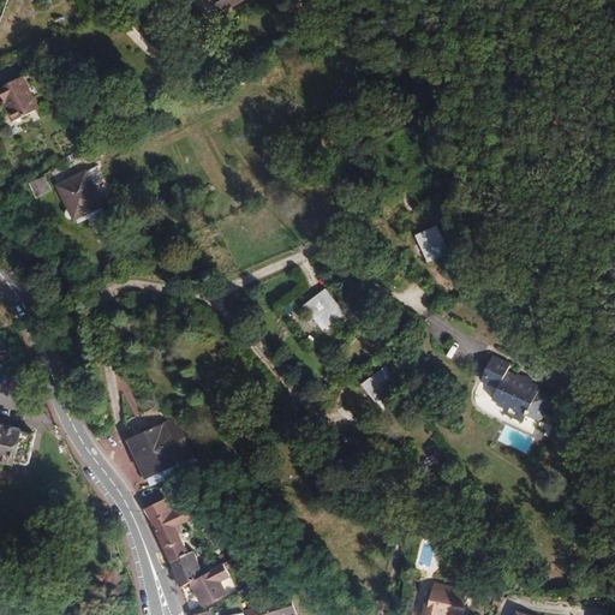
[(218,0),(224,10),(242,0),(218,0)]
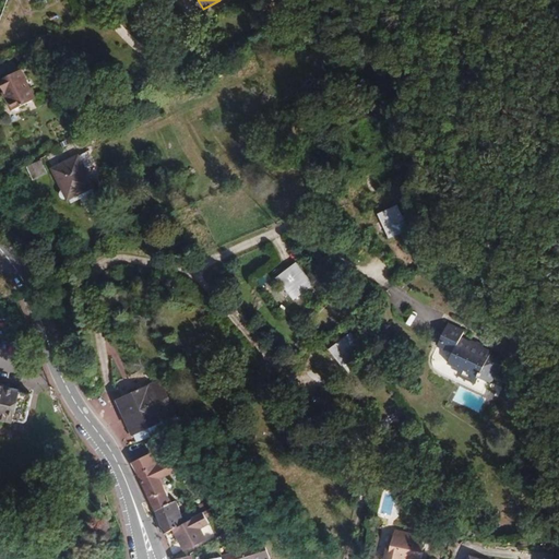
[(20,70),(0,80),(0,83),(4,92),(2,93),(11,111),(35,99),(20,70)]
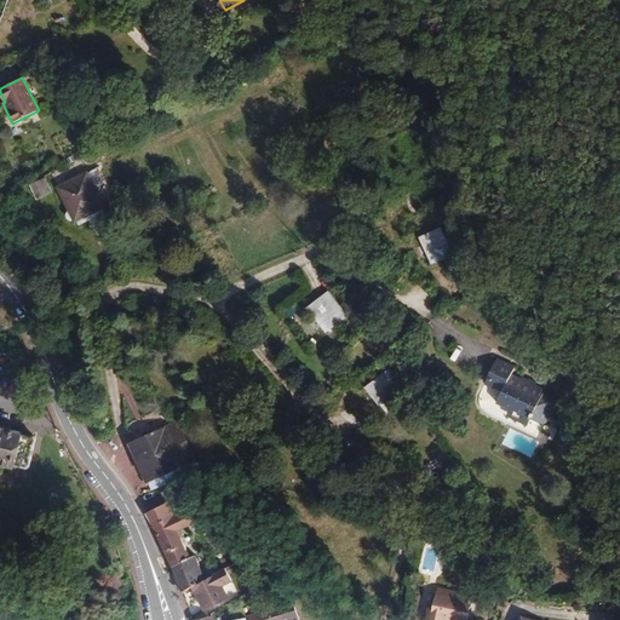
[(102,160),(97,149),(91,153),(84,156),(89,166),(102,160)]
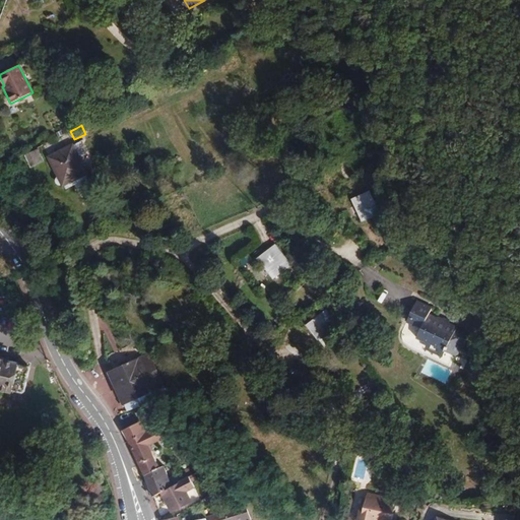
[(85,153),(79,142),(73,145),(78,156),(85,153)]
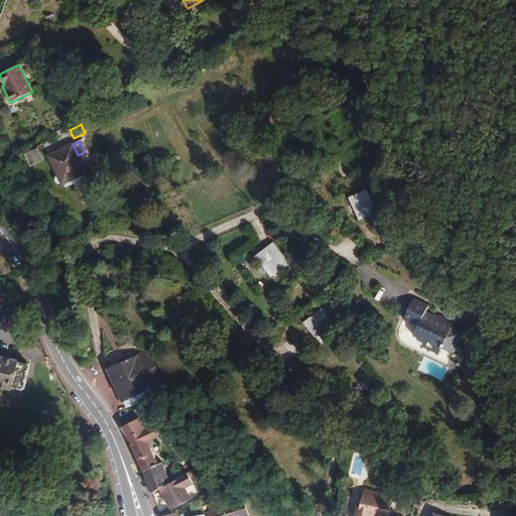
[(86,172),(78,155),(73,144),(47,156),(57,173),(56,175),(55,177),(55,178),(55,180),(56,181),(57,183),(59,184),(61,184),(63,184),(85,172),(86,172)]
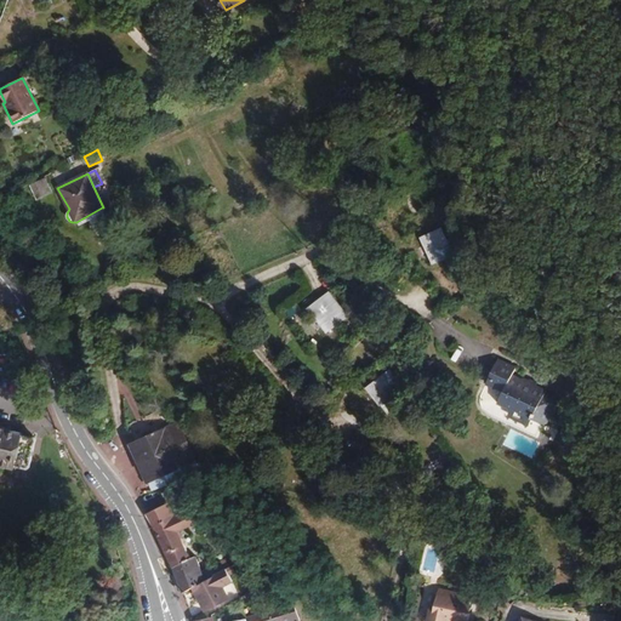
[(52,192),(44,177),(29,184),(38,199),(52,192)]
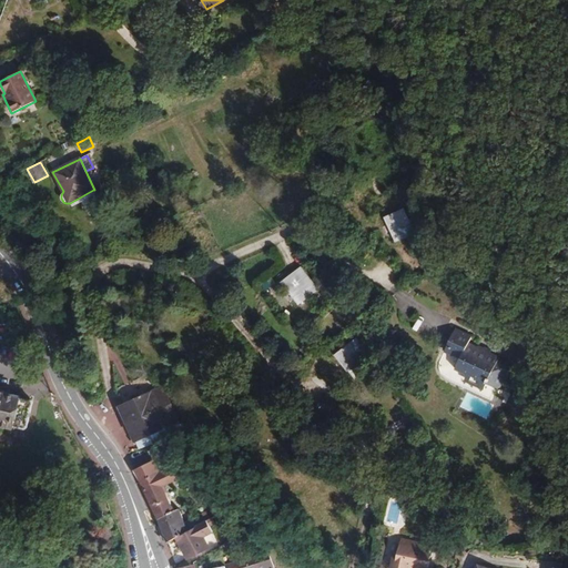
[(72,206),(95,194),(93,190),(70,203),(72,206)]
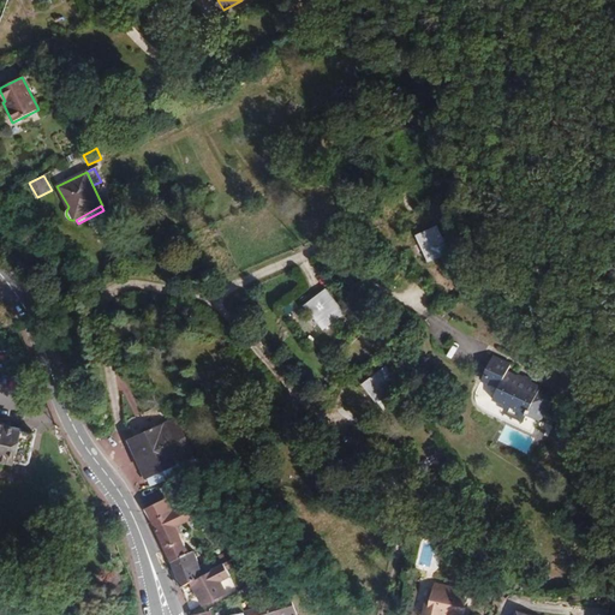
[(436,226),(417,236),(429,263),(448,254),(436,226)]
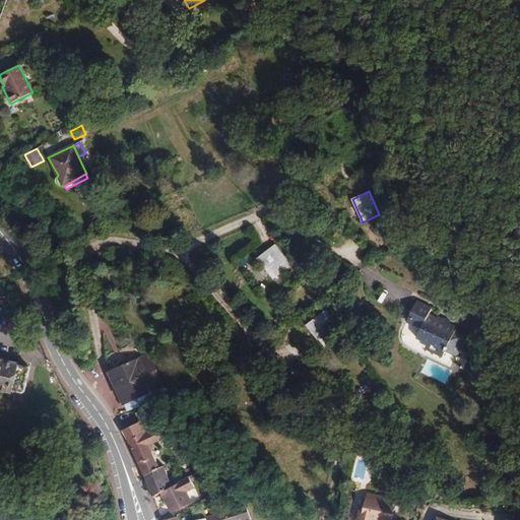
[(275,245),(258,258),(274,279),(291,266),(275,245)]
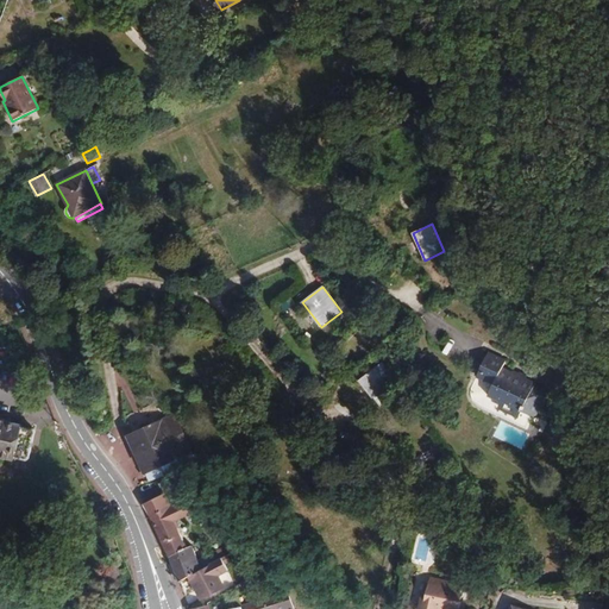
[(378,340),(385,345),(391,337),(384,332),(378,340)]
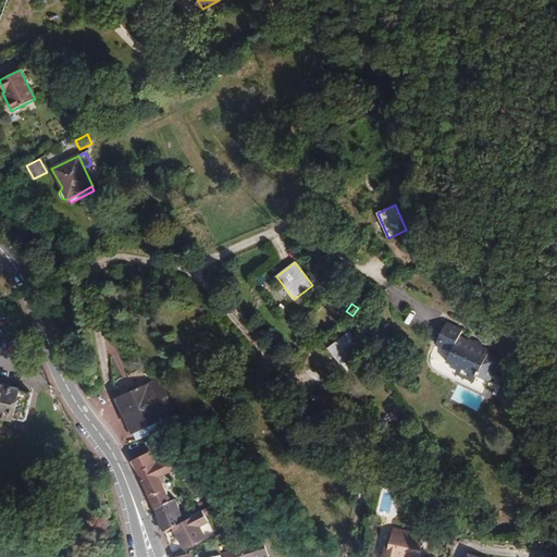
[(446,322),(435,344),(450,351),(446,361),(458,368),(456,373),(474,382),(478,374),(490,381),(502,358),(459,336),(462,331),(446,322)]
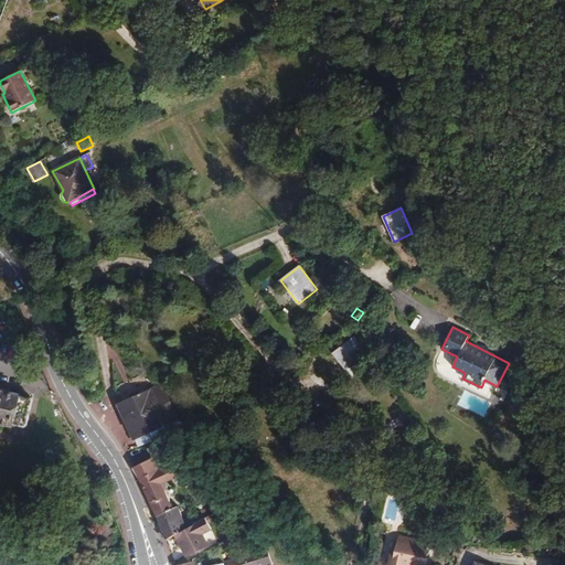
[(354,337),(332,352),(350,374),(361,366),(356,361),(361,359),(355,350),(361,345),(354,337)]
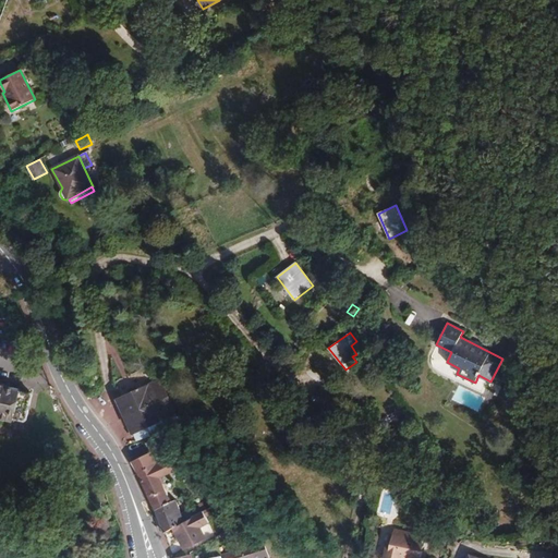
[(178,412),(162,377),(118,396),(137,440),(167,428),(162,419),(178,412)]
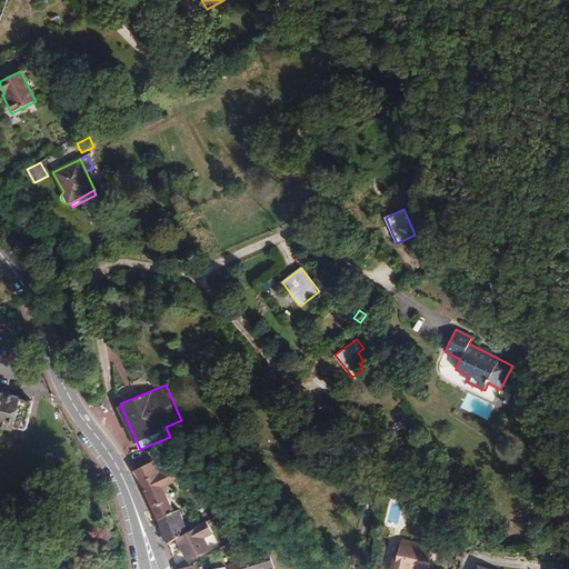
[(27,429),(33,402),(21,399),(21,397),(0,391),(0,425),(15,428),(15,427),(27,429)]
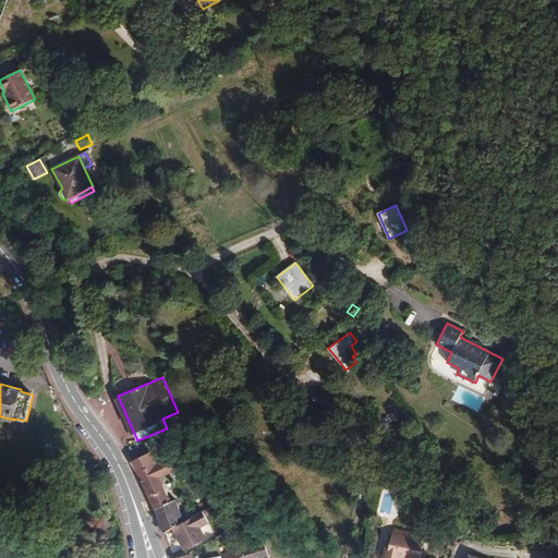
[(160,477),(180,469),(173,456),(156,463),(152,452),(132,462),(136,471),(144,485),(156,510),(165,532),(172,528),(184,522),(176,500),(171,502),(160,477)]
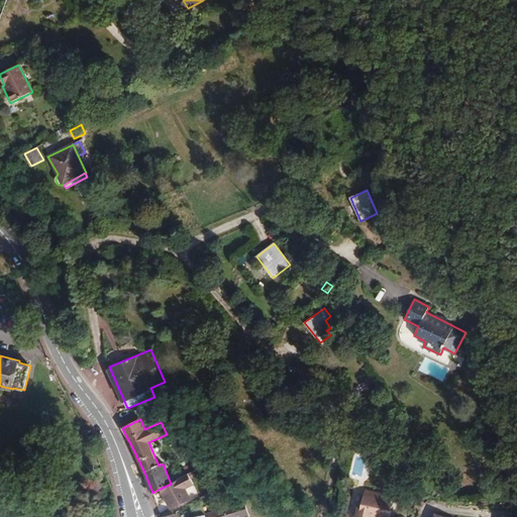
[(185,464),(196,458),(192,452),(182,458),(185,464)]
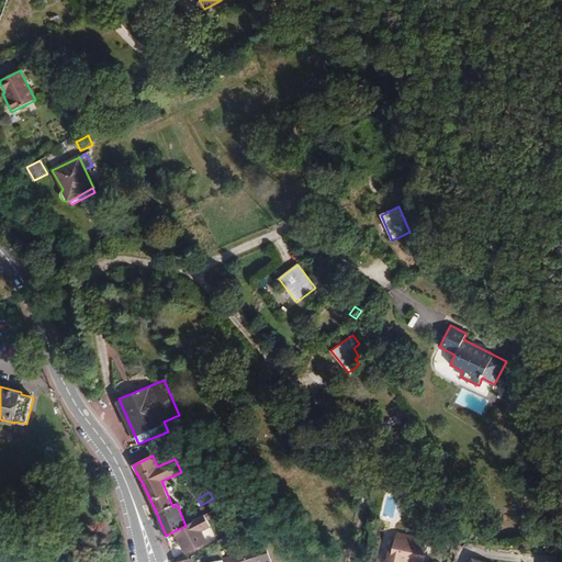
[(208,515),(202,506),(189,514),(193,521),(195,520),(208,515)]
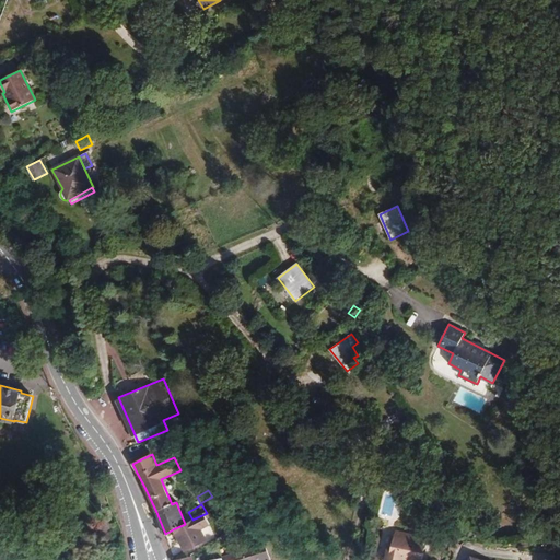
[(206,538),(195,518),(193,520),(185,524),(173,529),(185,550),(206,538)]
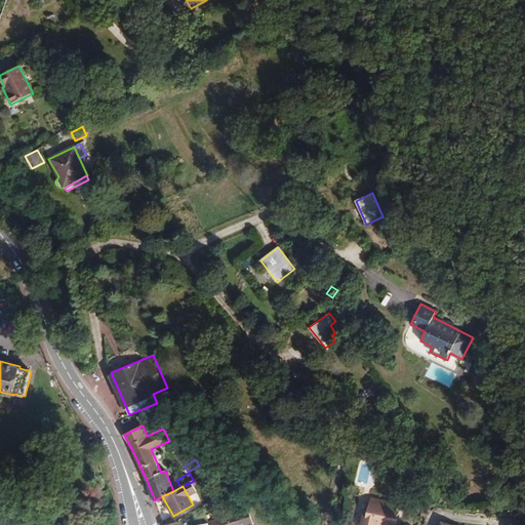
[(395,524),(399,505),(370,497),(368,512),(363,511),(360,524),(395,524)]
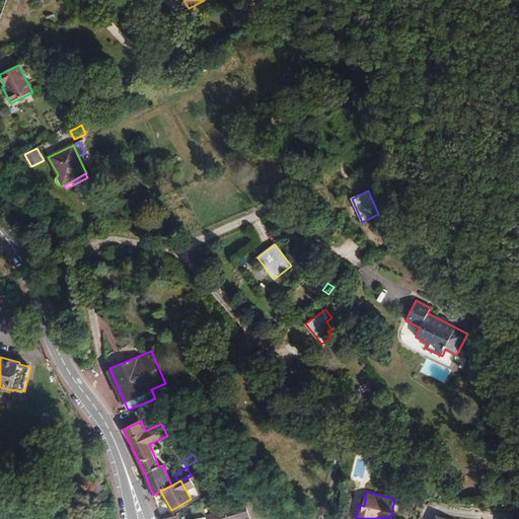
[(249,518),(243,504),(206,516),(206,518),(249,518)]
